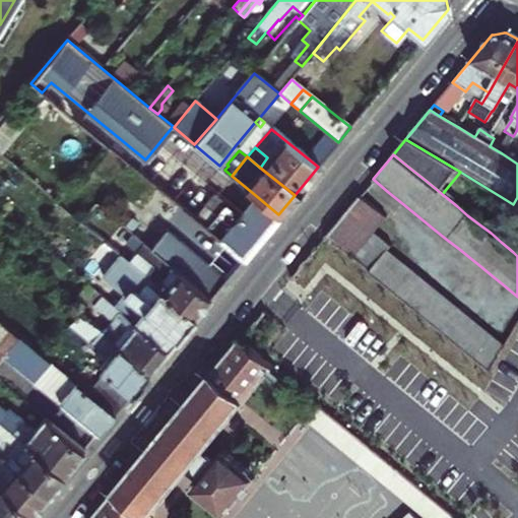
[(229,166),(227,165),(223,160),(219,166),(224,170),(229,166)]
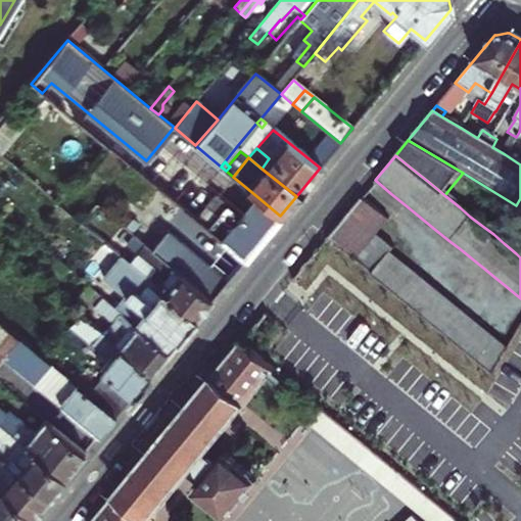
[(264,235),(280,216),(255,195),(239,215),(215,194),(194,218),(244,259),(264,235)]
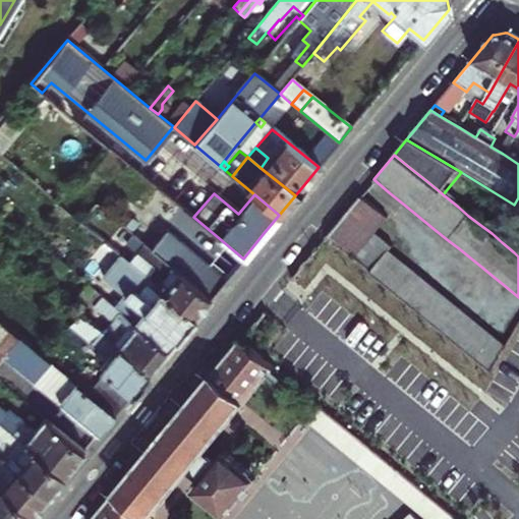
[(348,210),(373,232),(385,219),(358,197),(348,210)]
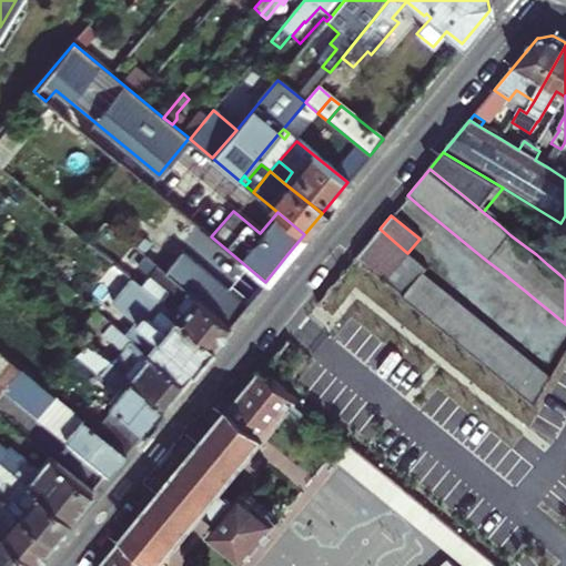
[(380,229),(369,243),(397,265),(407,253),(380,229)]
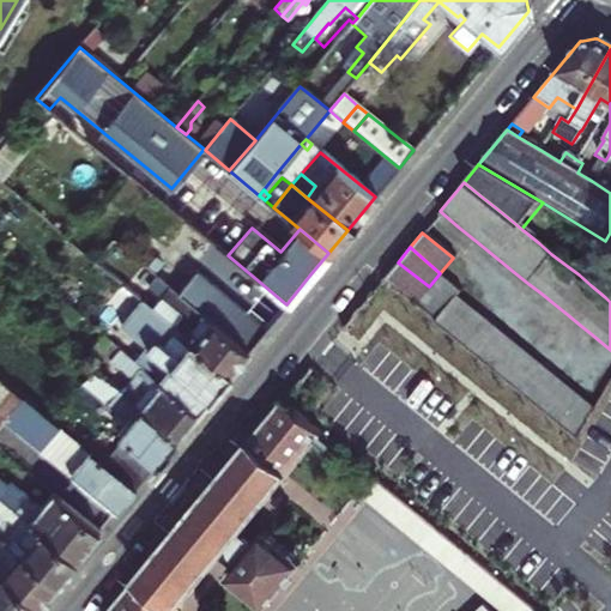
[(383,279),(413,304),(429,286),(398,262),(383,279)]
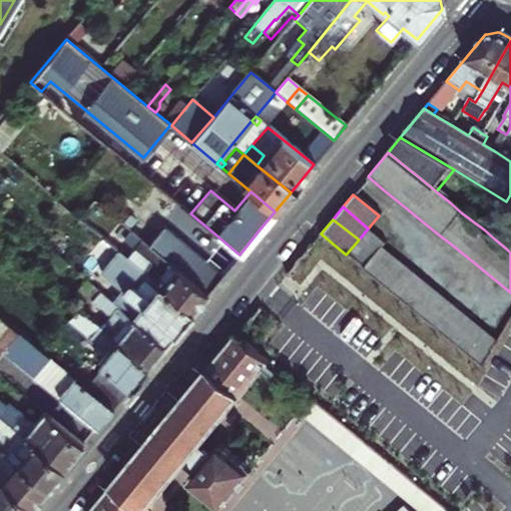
[(155,235),(148,245),(167,262),(183,242),(163,226),(155,235)]
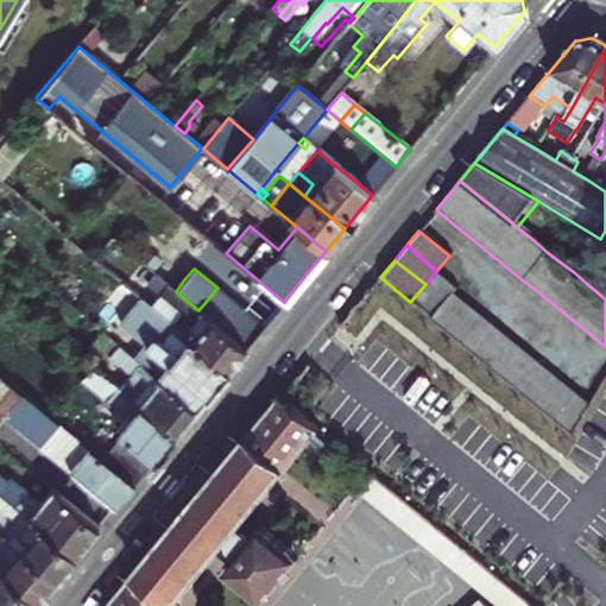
[(420,309),(473,353),(493,329),(452,295),(456,289),(436,271),(425,284),(410,302),(420,309)]
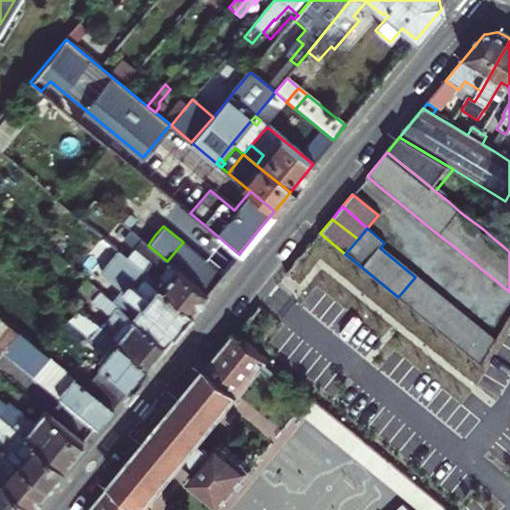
[(207,293),(167,261),(148,245),(141,239),(133,248),(152,264),(144,272),(192,312),(207,293)]
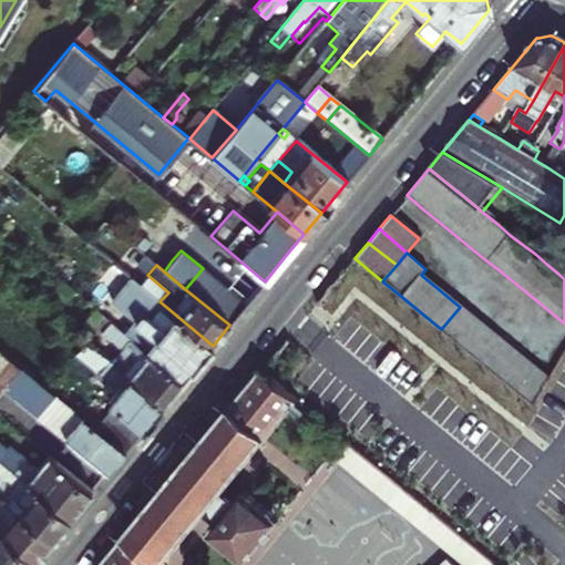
[(203,268),(185,289),(229,325),(246,304),(203,268)]
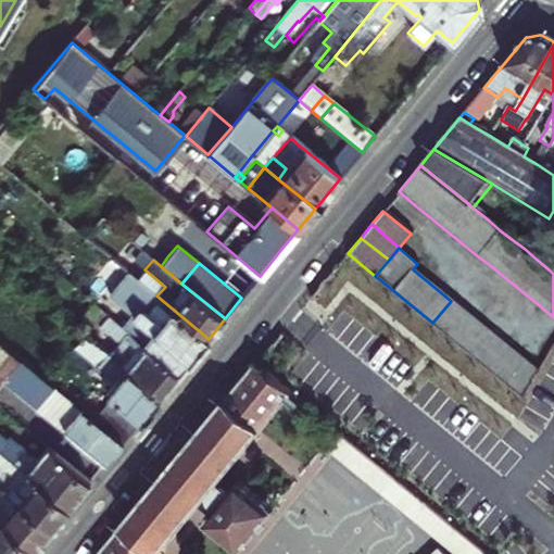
[(122,328),(142,345),(178,375),(209,339),(156,296),(128,272),(109,296),(133,315),(122,328)]
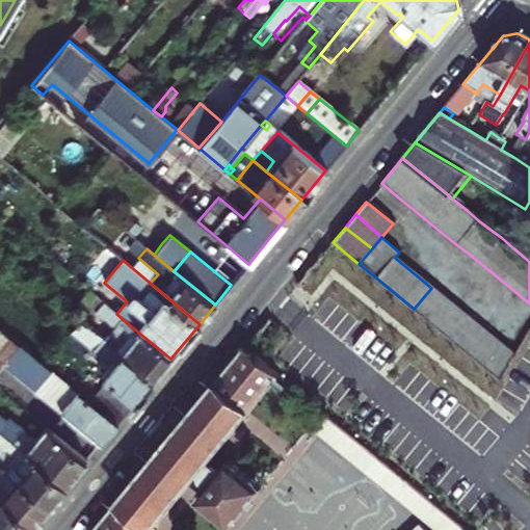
[(431,288),(414,309),(425,319),(444,297),(431,288)]
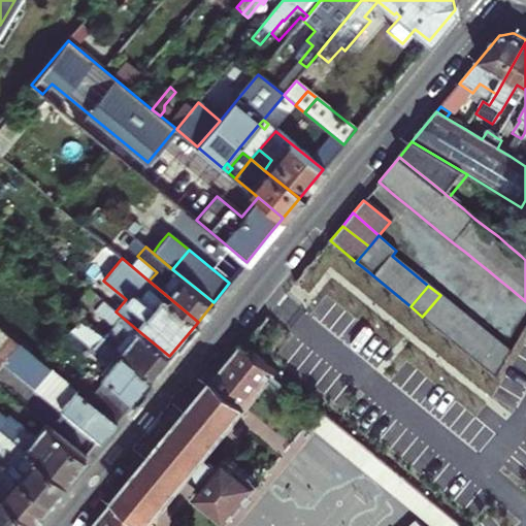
[(112,326),(103,338),(152,377),(169,356),(135,328),(116,311),(88,289),(80,298),(112,326)]
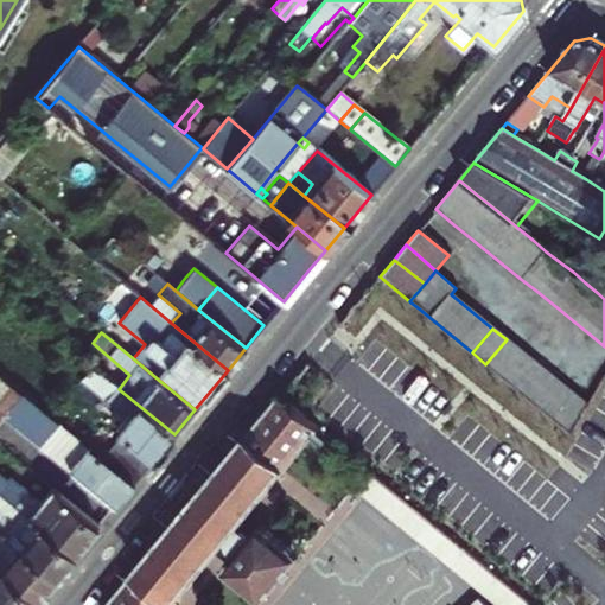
[(507,339),(485,364),(488,365),(498,375),(520,351),(507,339)]
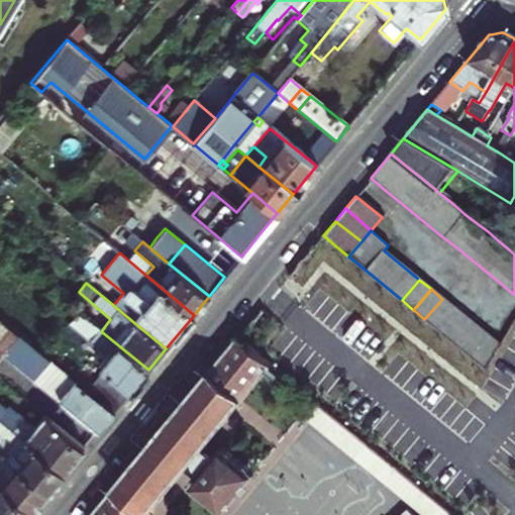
[(424,319),(437,329),(454,308),(442,299),(424,319)]
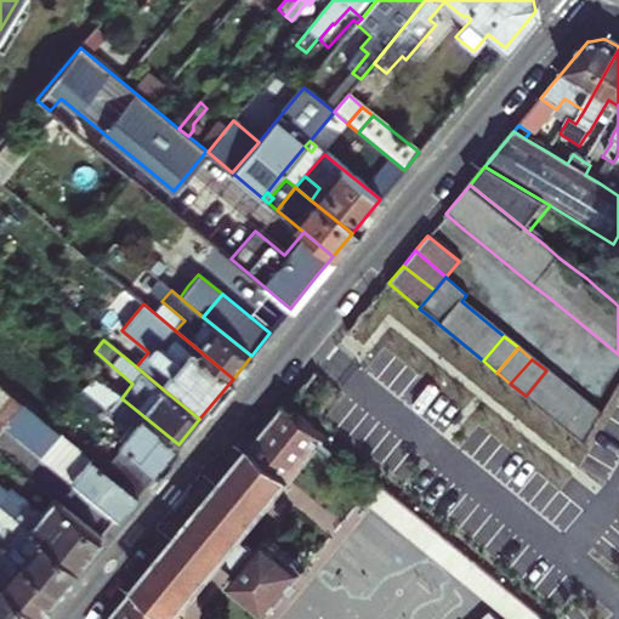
[(526,396),(584,444),(601,416),(546,370),(526,396)]
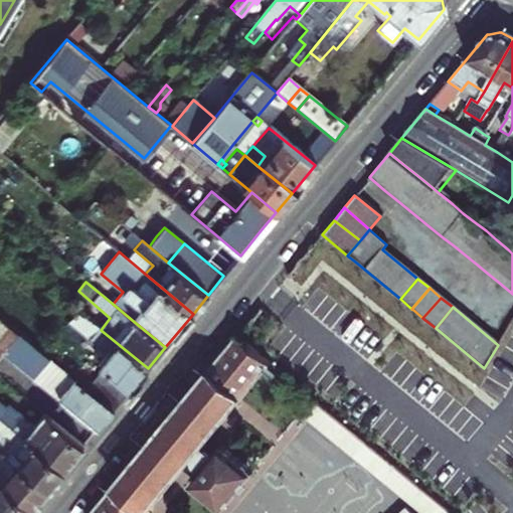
[(105,368),(88,389),(113,410),(148,368),(101,330),(78,311),(69,322),(107,354),(99,364),(105,368)]
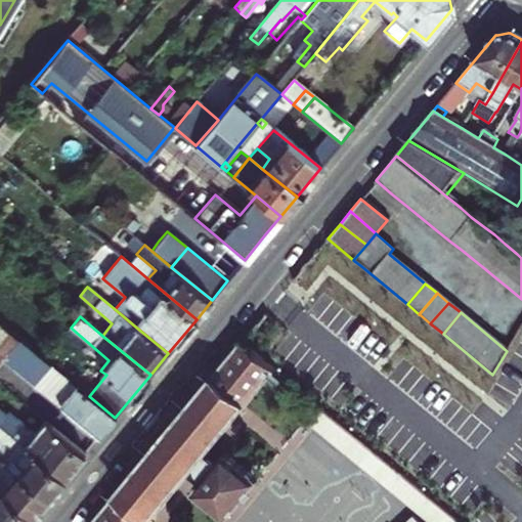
[(89,396),(5,328),(0,333),(0,354),(99,436),(115,418),(89,396)]
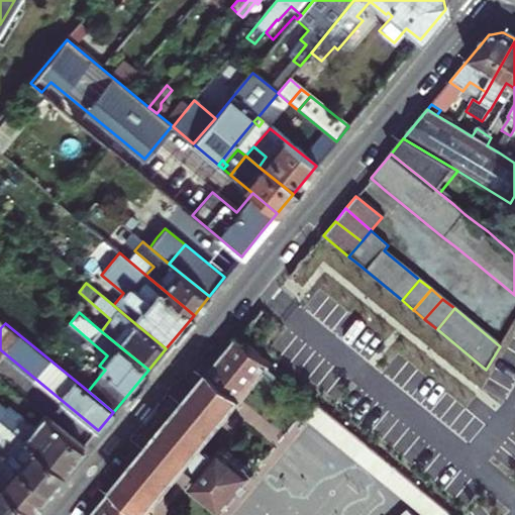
[(223,514),(254,476),(223,450),(215,459),(203,449),(271,368),(237,340),(93,514),(149,514),(188,470),(200,479),(192,488),(223,514)]
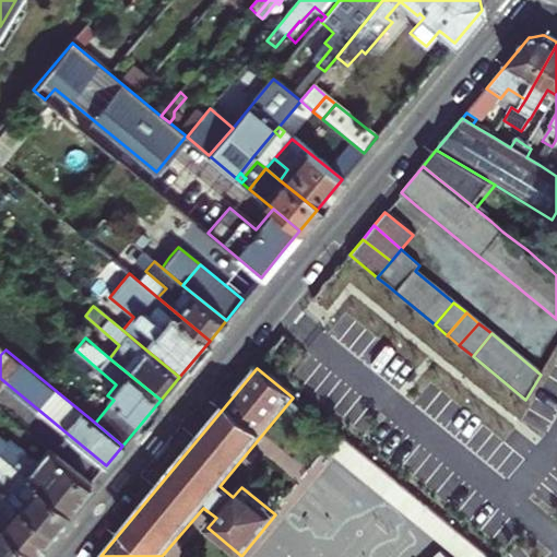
[(428,509),(340,436),(326,453),(453,556),(461,556),(472,545),(450,526),(428,509)]
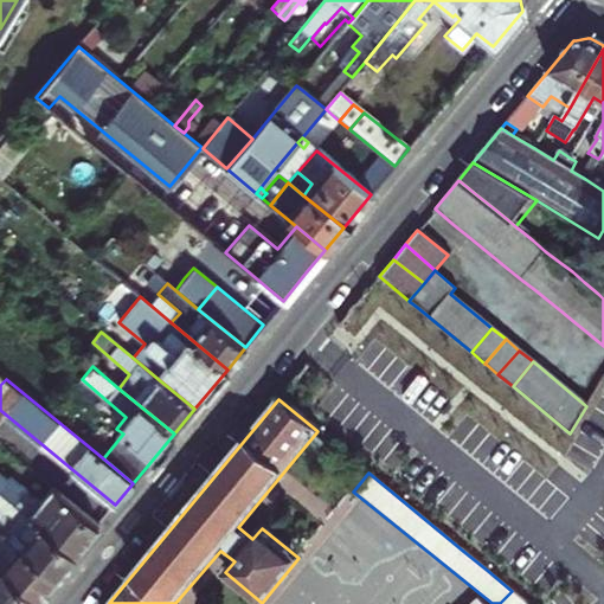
[(75,554),(98,525),(53,488),(40,502),(25,490),(24,492),(0,474),(0,493),(20,511),(75,554)]
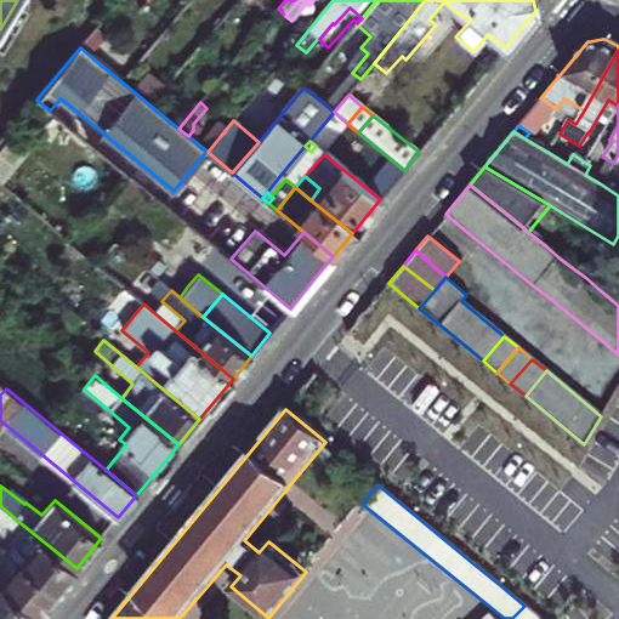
[(0,523),(12,533),(21,523),(0,505),(0,523)]
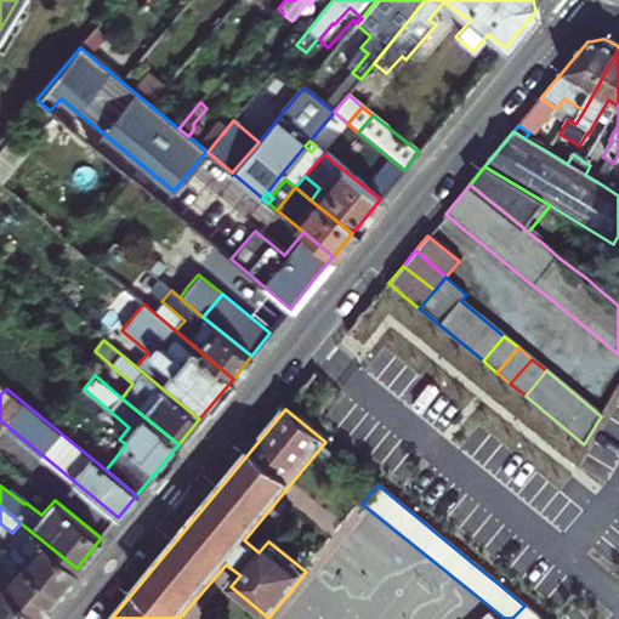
[(0,545),(56,591),(77,568),(21,523),(12,533),(0,523),(0,545)]
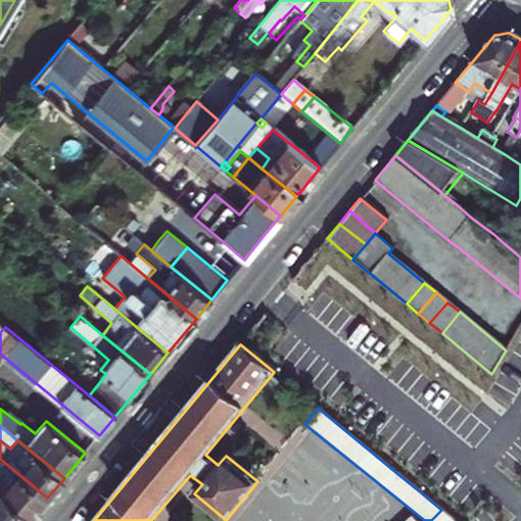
[(0,490),(32,517),(47,498),(0,459),(0,490)]
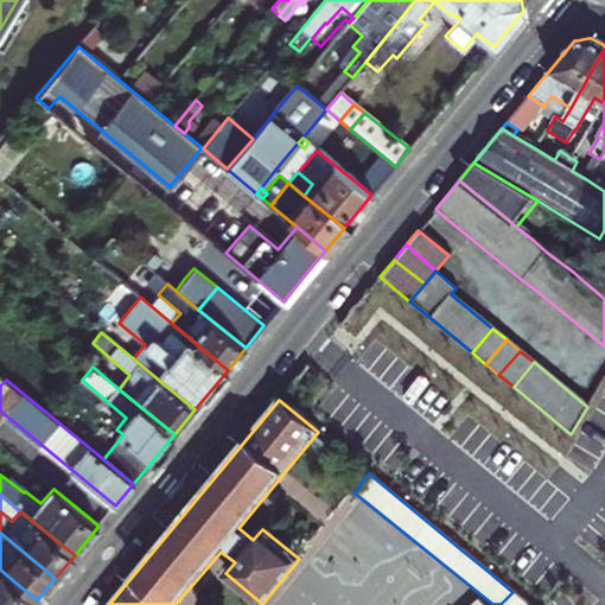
[(33,604),(37,600),(0,570),(0,604),(33,604)]
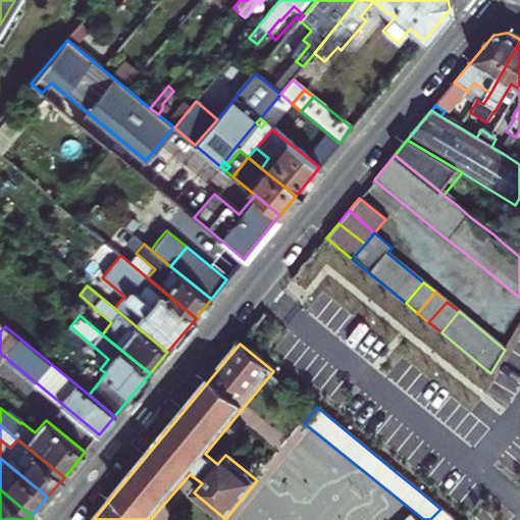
[(454,519),(440,509),(430,519),(454,519)]
